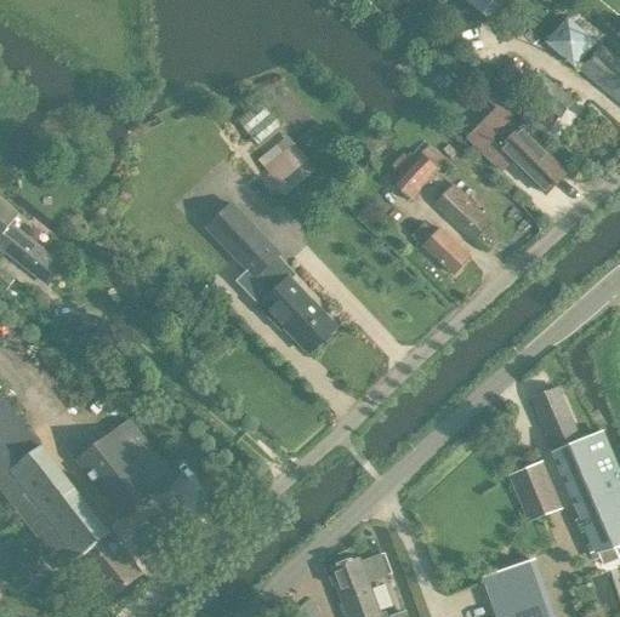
[(465,0),(498,24),(517,0),(465,0)]
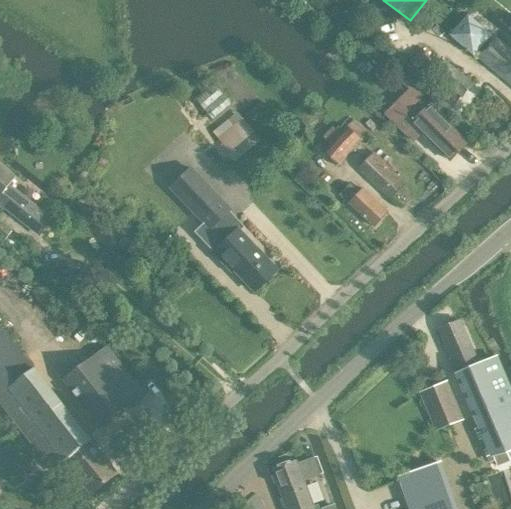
[(510,82),(510,50),(495,37),(492,41),(488,37),(490,34),(466,13),(450,31),(474,52),(479,47),(483,50),(479,55),(510,82)]
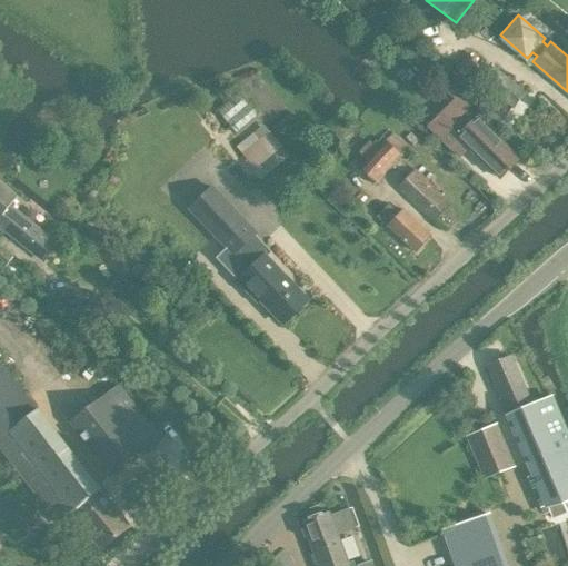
[(468,50),(455,66),(464,72),(471,65),(477,58),(476,57),(468,50)]
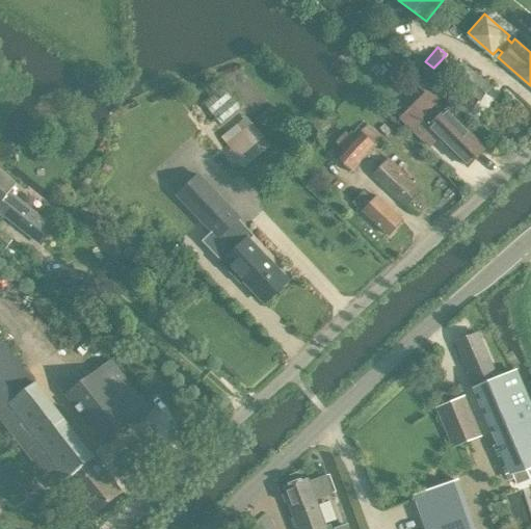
[(490,84),(461,60),(450,74),(479,98),(490,84)]
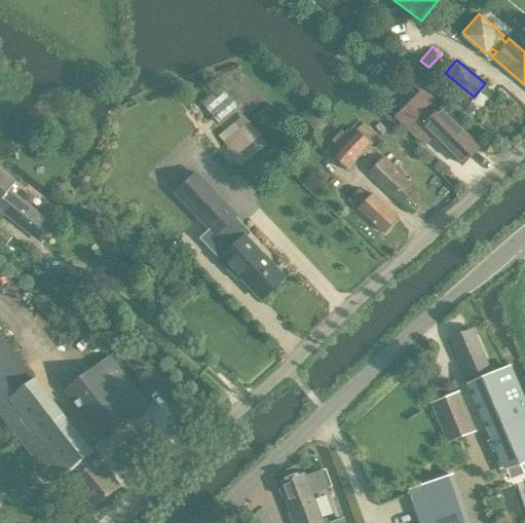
[(480,144),(472,136),(460,126),(428,96),(434,90),(417,76),(411,83),(418,89),(395,114),(424,142),(430,135),(460,163),(480,144)]
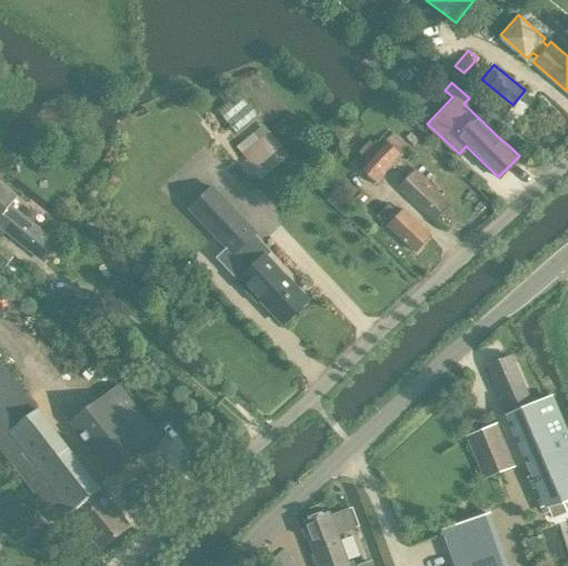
[(242,100),(219,118),(253,162),(277,144),(242,100)]
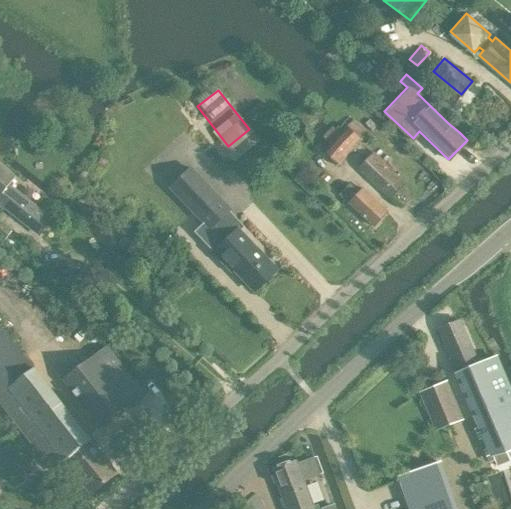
[(321,134),(329,141),(322,147),(336,162),(366,133),(353,118),(339,131),(331,124),(321,134)]
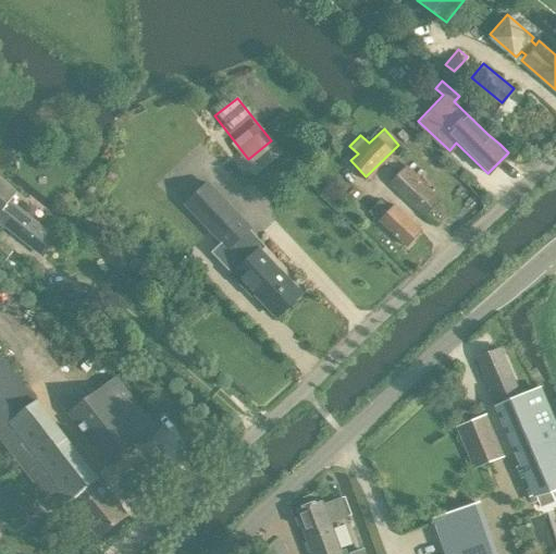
[(441,196),(406,163),(390,181),(424,213),(441,196)]
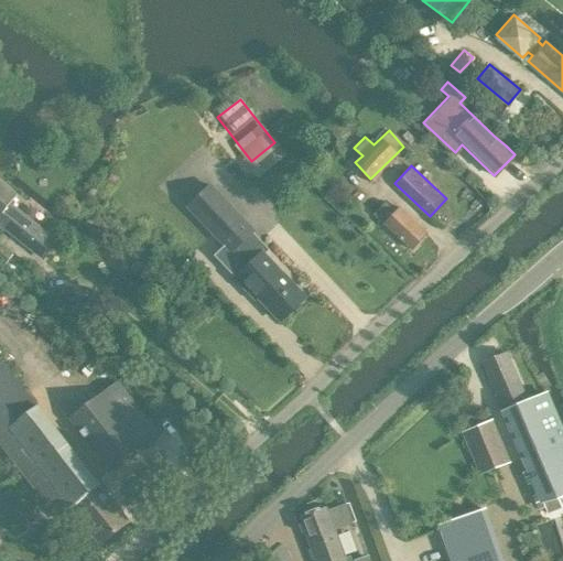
[(0,224),(42,257),(56,237),(9,201),(15,192),(0,180),(0,224)]
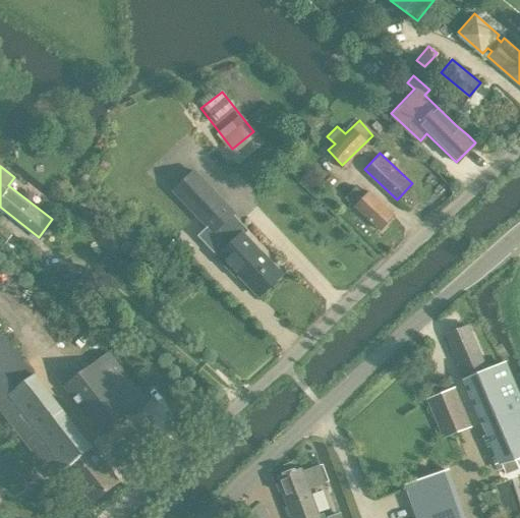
[(172,190),(212,232),(232,212),(193,170),(172,190)]
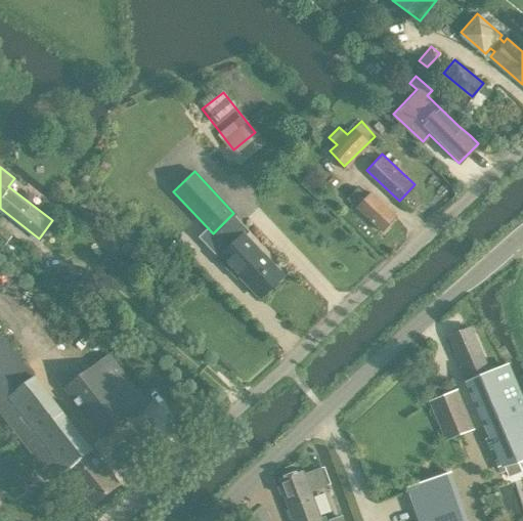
[(395,213),(369,189),(365,192),(357,184),(347,196),(382,228),(395,213)]
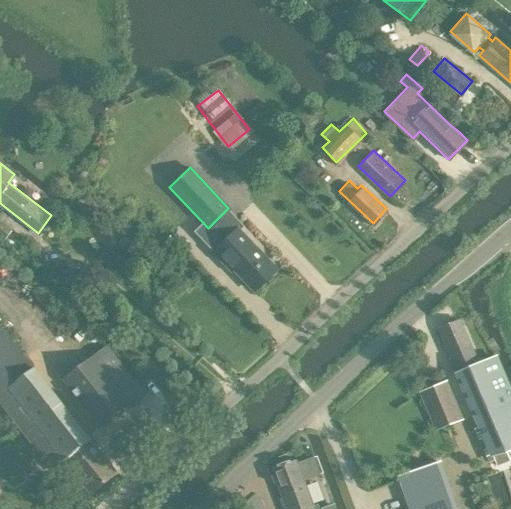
[(234,216),(205,243),(211,250),(222,263),(226,259),(254,288),(275,268),(238,228),(242,224),(234,216)]
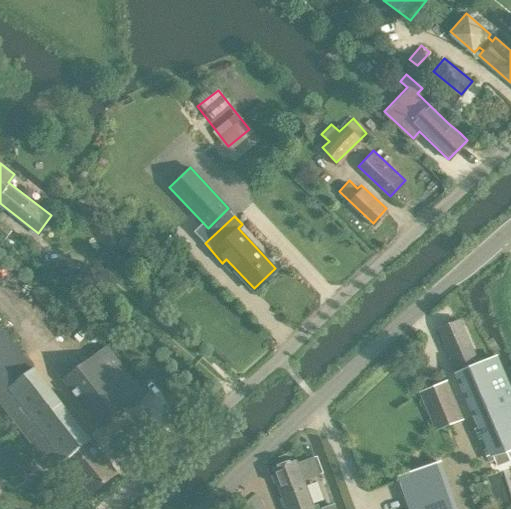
[(0,233),(5,237),(11,228),(0,220),(0,233)]
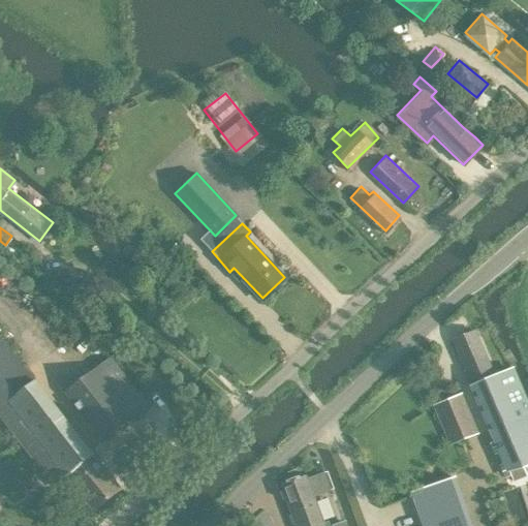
[(453,338),(490,425),(508,469),(527,460),(527,409),(509,367),(499,372),(496,365),(492,367),(475,329),(453,338)]
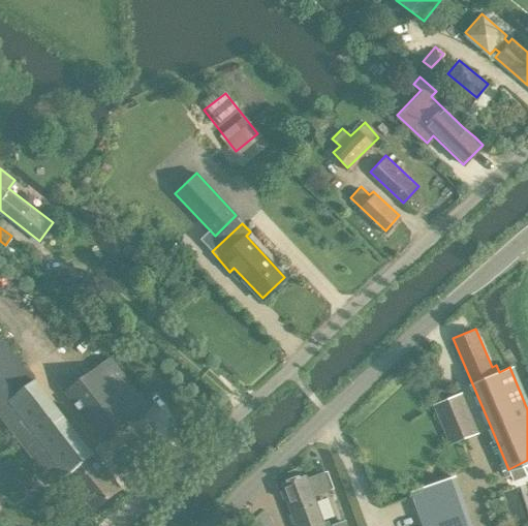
[(0,413),(55,483),(65,474),(92,509),(121,487),(0,335),(0,413)]
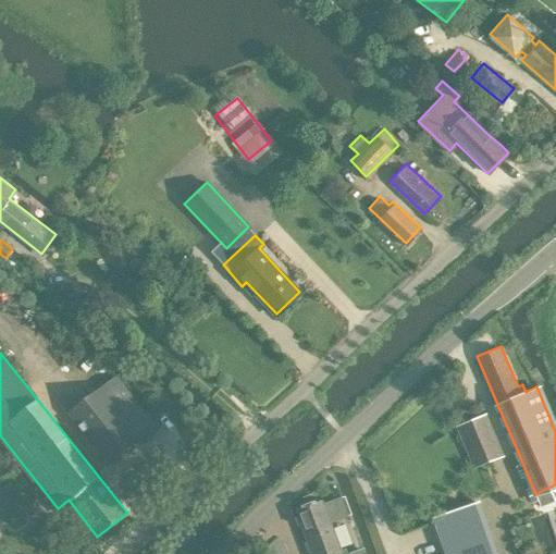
[(115,374),(69,411),(108,463),(156,426),(115,374)]
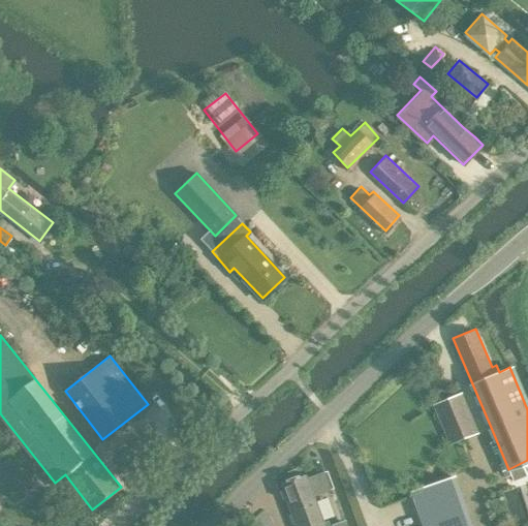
[(439,400),(434,402),(451,442),(462,438),(476,432),(460,393),(456,394),(439,400)]
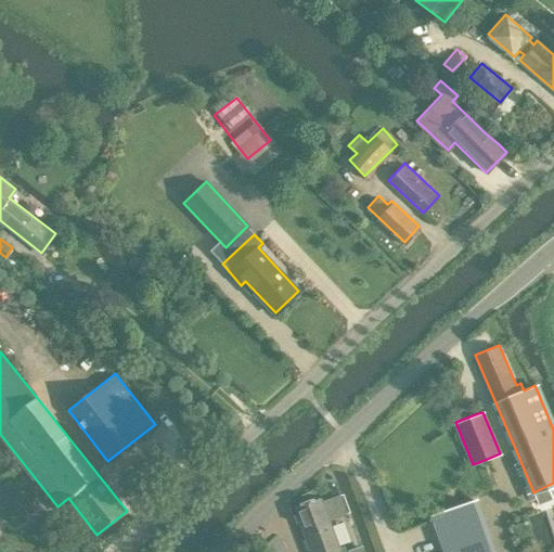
[(294,505),(311,551),(346,551),(344,543),(339,546),(321,495),(294,505)]
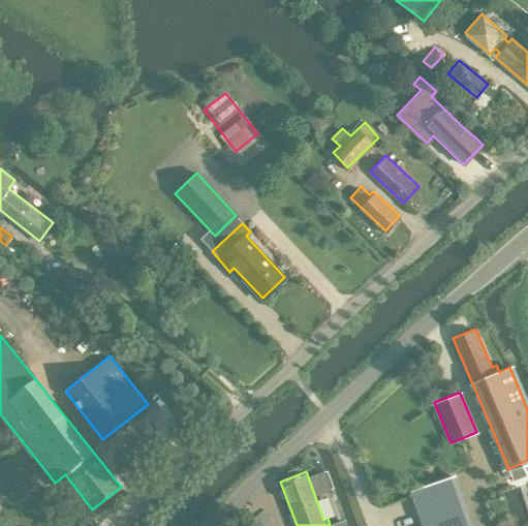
[(467,525),(452,476),(410,490),(423,525),(467,525)]
